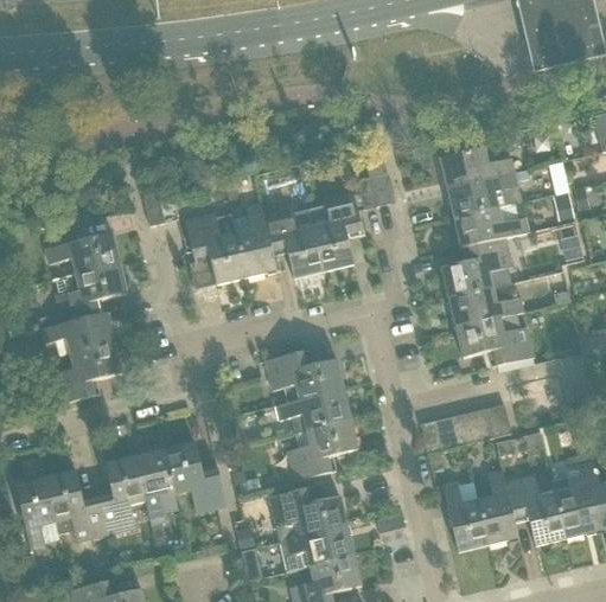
[(605,38),(597,0),(520,0),(538,77),(605,59),(605,38)]
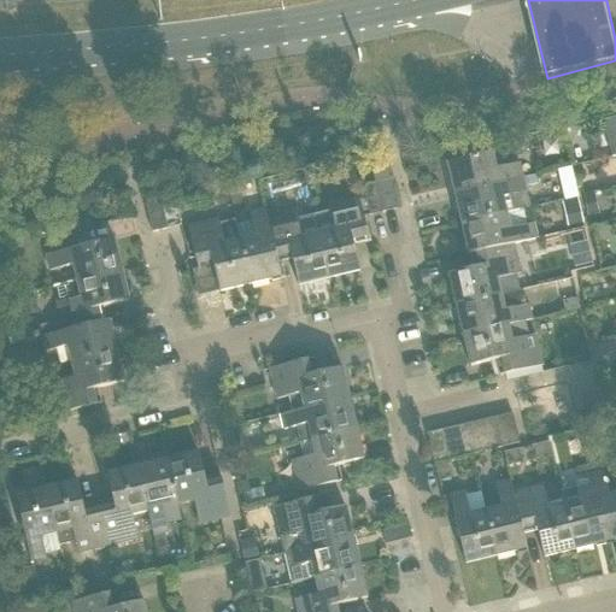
[(447,159),(455,190),(523,174),(520,159),(496,164),(492,148),(447,159)]
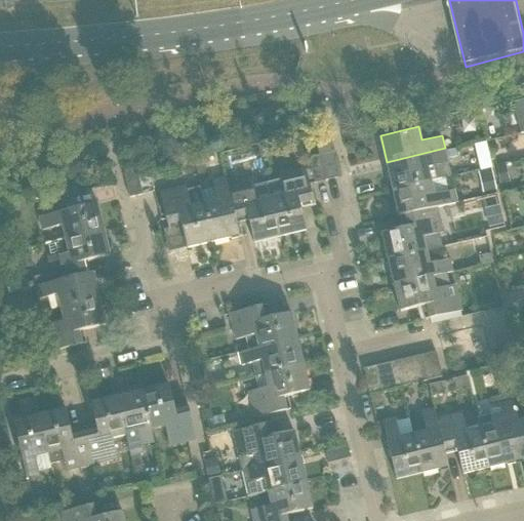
[(270,139),(259,142),(263,154),(270,152),(272,147),(270,139)]
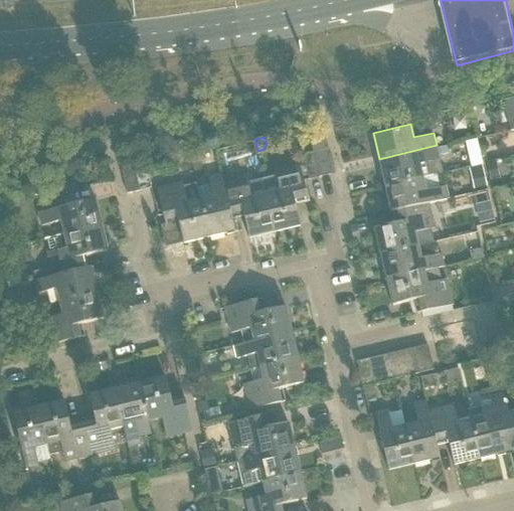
[(481,137),(479,141),(480,145),(483,147),(488,147),(490,143),(489,139),(486,137),(481,137)]
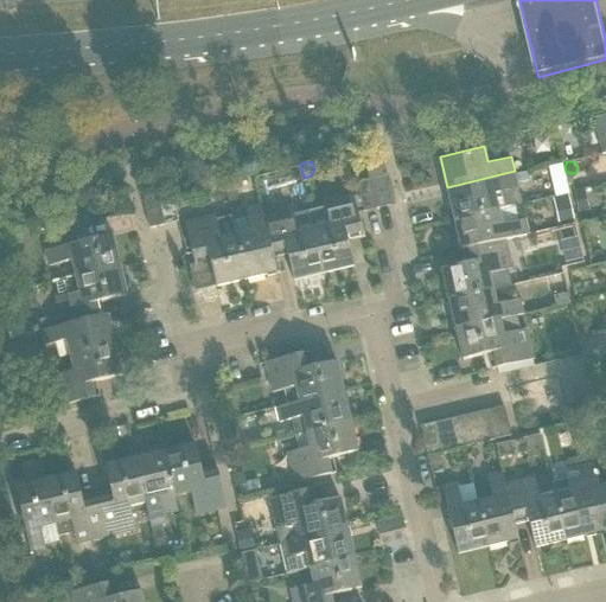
[(530,166),(515,170),(515,171),(516,179),(533,175),(530,166)]
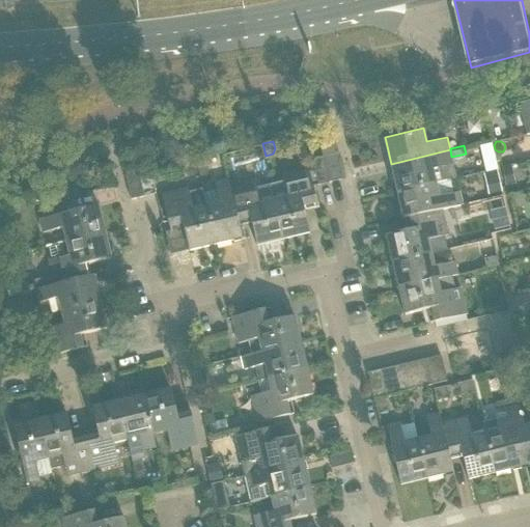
[(391,164),(397,190),(436,181),(433,167),(453,162),(450,149),(391,164)]
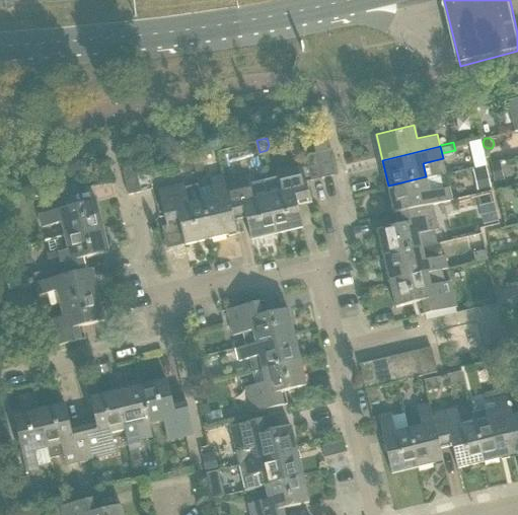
[(323,174),(336,171),(329,147),(317,150),(323,174)]
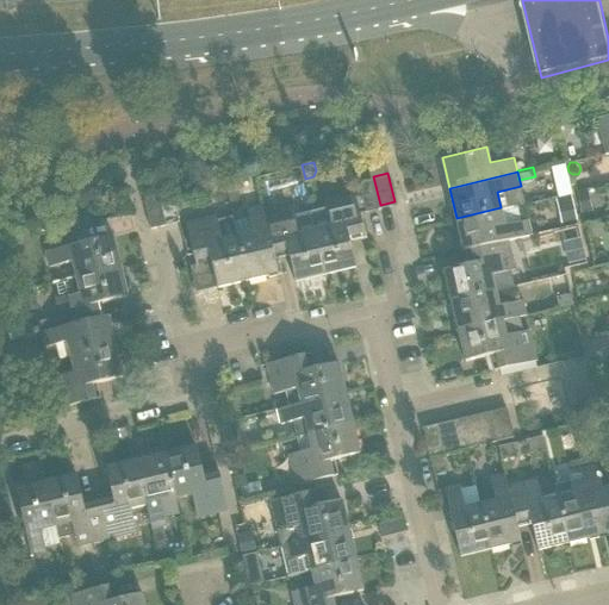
[(366,209),(367,209),(380,205),(373,176),(359,179),(366,209)]
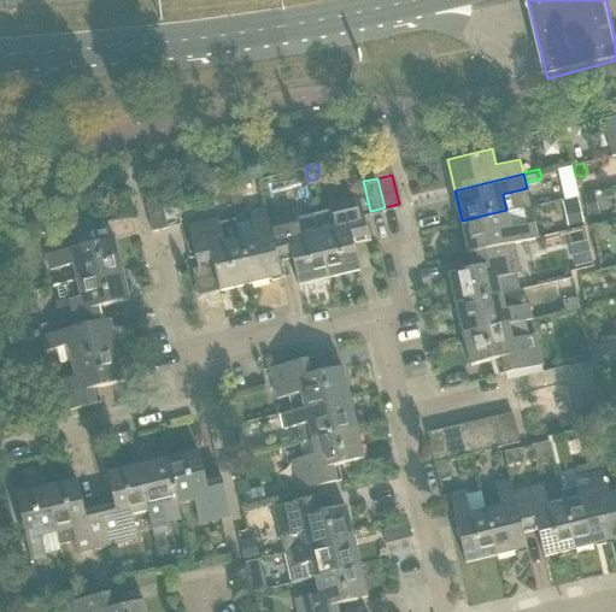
[(594,188),(582,190),(588,212),(599,210),(594,188)]
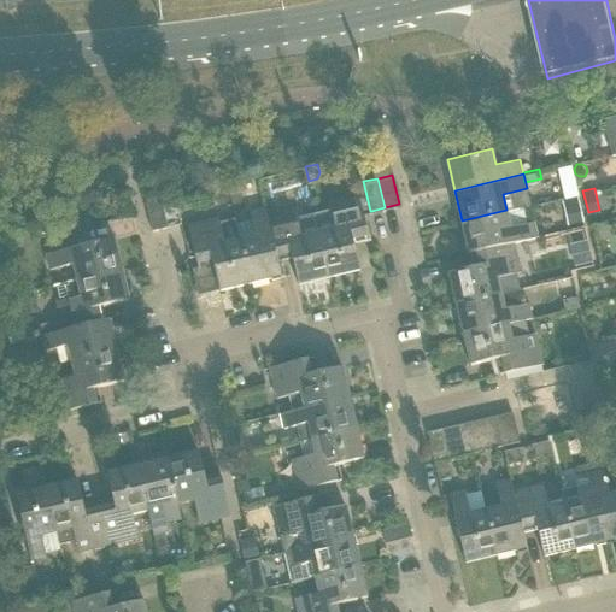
[(175,192),(160,194),(168,224),(182,221),(175,192)]
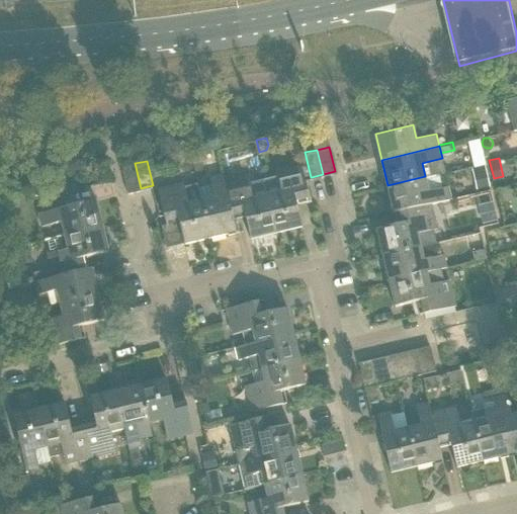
[(485,162),(472,165),(478,187),(490,184),(485,162)]
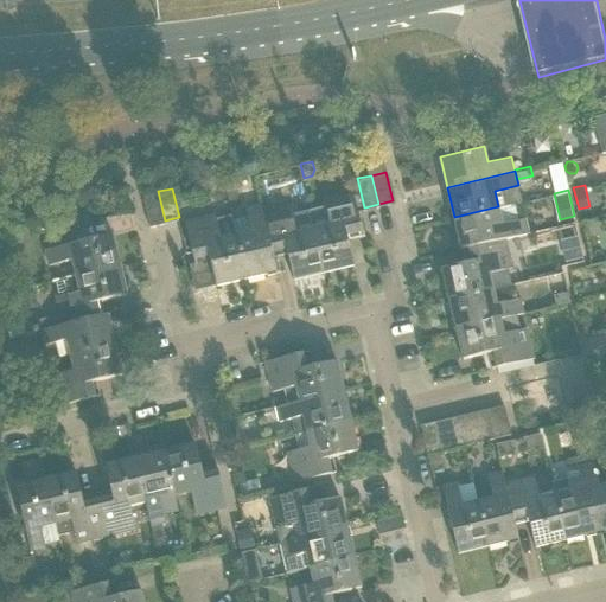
[(165,221),(158,191),(144,194),(151,224),(165,221)]
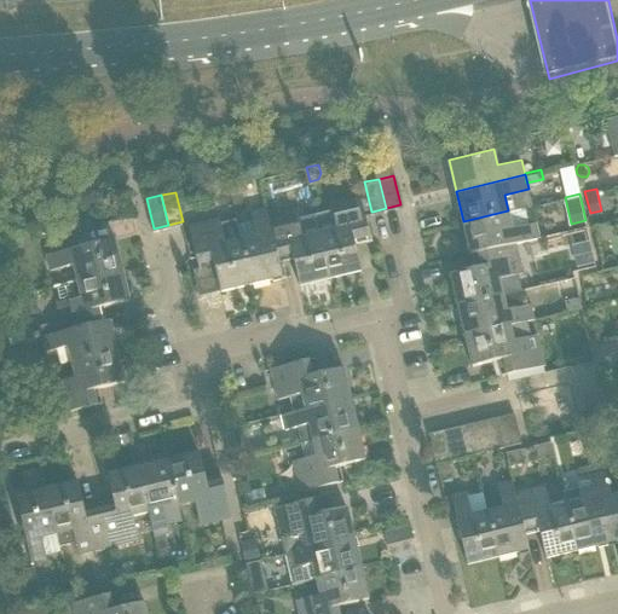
[(331,208),(316,212),(330,274),(362,267),(353,236),(353,232),(368,230),(368,232),(369,237),(370,237),(361,195),(330,202),(331,208)]
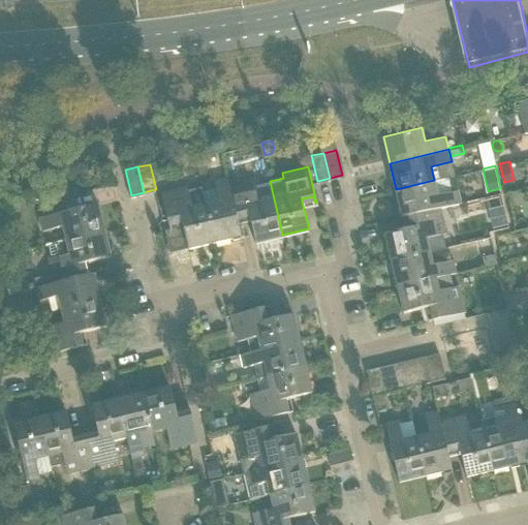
[(219,198),(206,202),(215,240),(241,234),(237,215),(229,185),(227,176),(215,179),(219,198)]
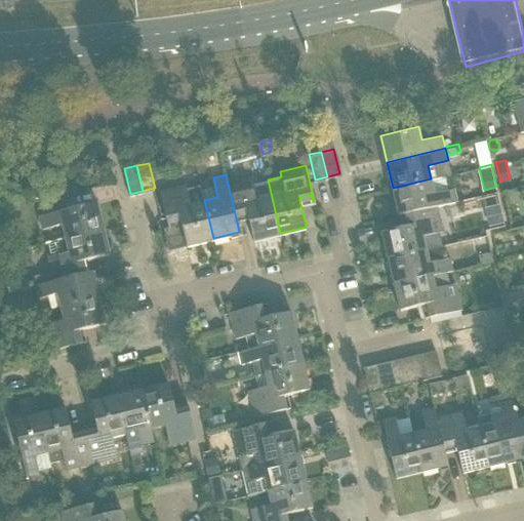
[(253,177),(228,184),(235,213),(246,210),(247,212),(253,239),(280,233),(268,179),(254,183),(253,177)]
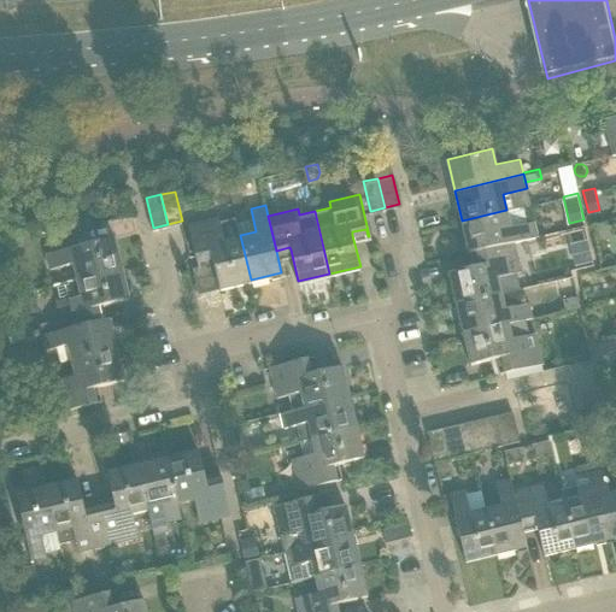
[(479,248),(514,240),(538,235),(534,219),(510,224),(506,210),(462,221),(469,251),(479,248)]
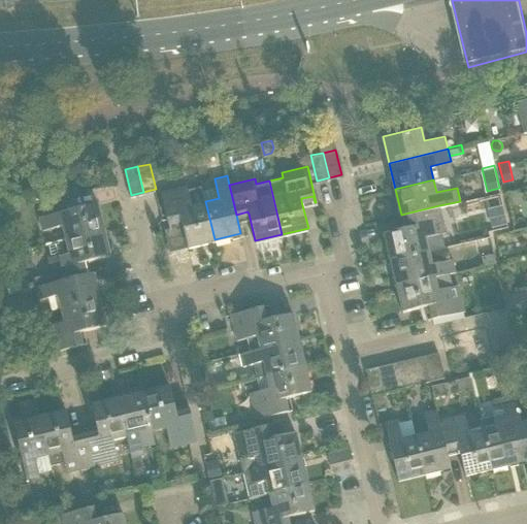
[(215,239),(205,201),(193,204),(188,185),(161,191),(169,228),(171,227),(169,220),(182,217),(189,247),(215,239)]
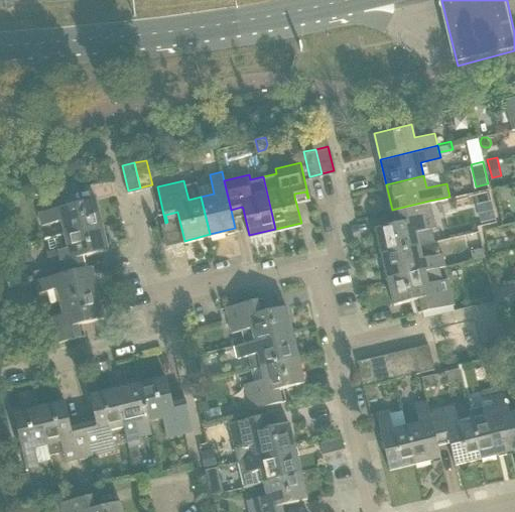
[(488,186),(478,189),(481,202),(491,199),(488,186)]
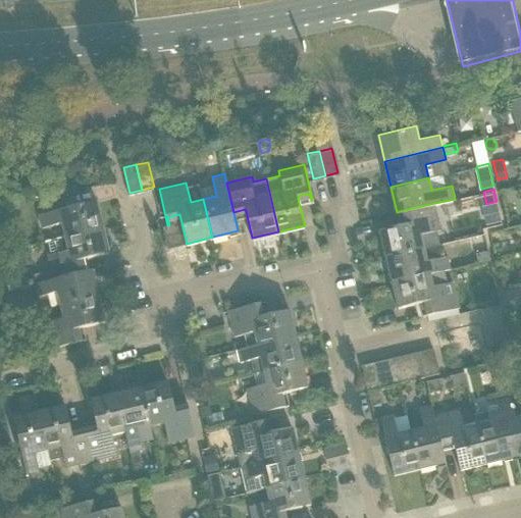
[(62,221),(65,235),(104,225),(98,199),(40,212),(43,225),(62,221)]
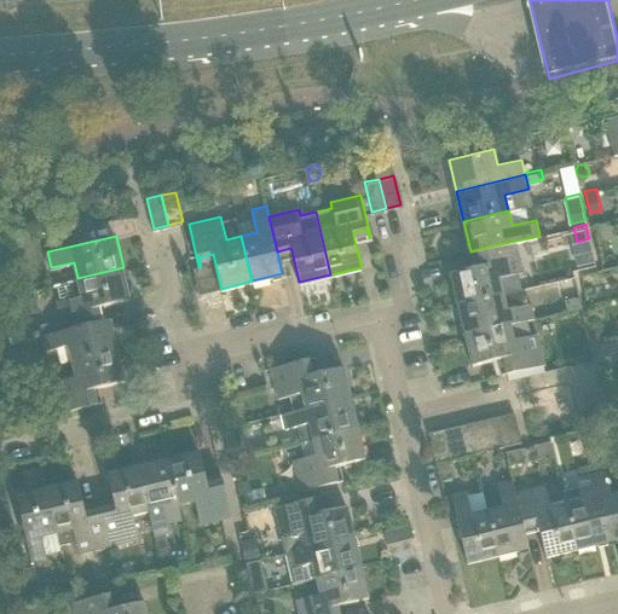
[(450,272),(457,302),(502,291),(521,287),(518,272),(523,271),(515,241),(480,249),(484,264),(450,272)]
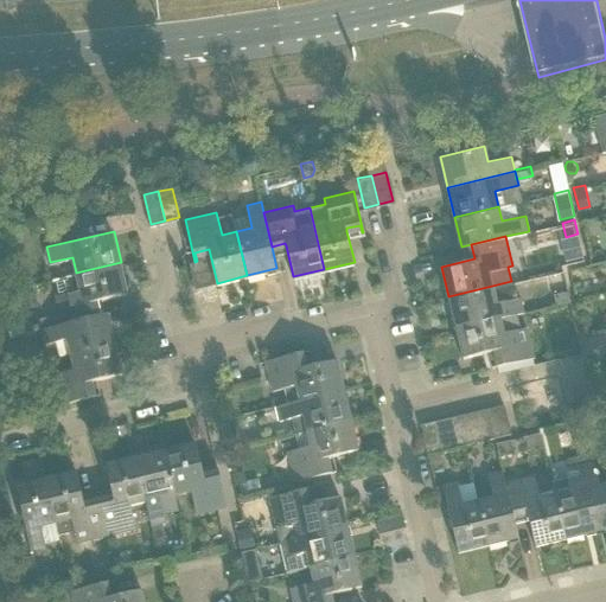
[(62,312),(39,316),(42,327),(64,321),(97,313),(94,299),(96,299),(128,292),(121,262),(76,273),(56,276),(59,293),(57,293),(62,312)]
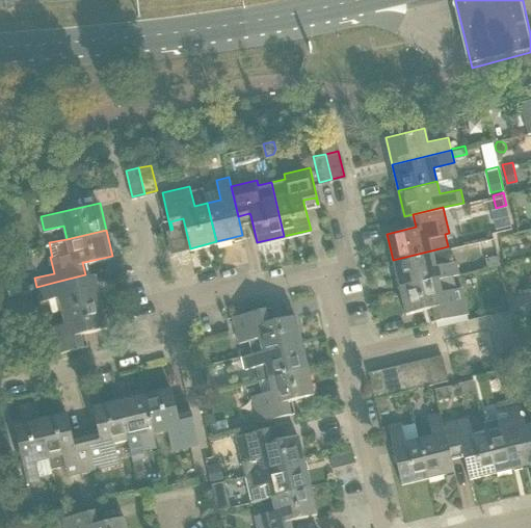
[(431,251),(393,260),(399,286),(458,271),(455,260),(453,260),(455,257),(453,248),(450,246),(448,246),(431,251)]
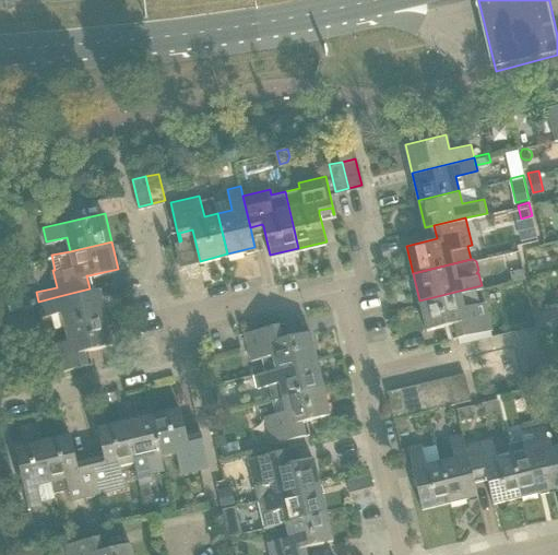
[(523,266),(510,269),(512,279),(525,275),(523,266)]
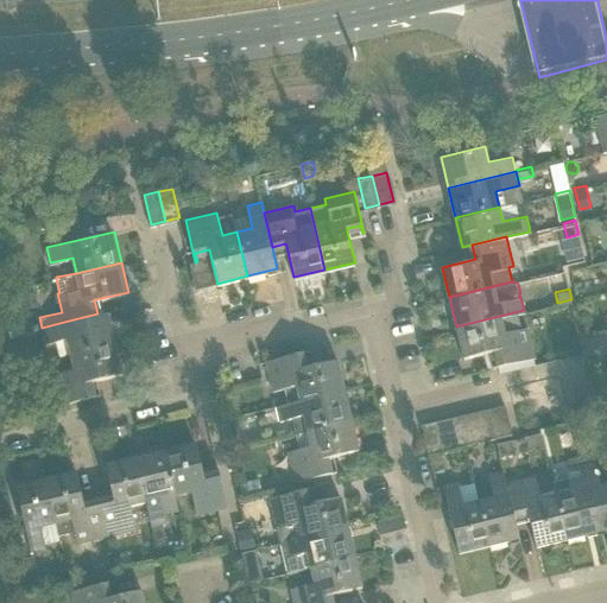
[(524,310),(456,327),(463,356),(494,349),(497,348),(500,362),(498,363),(492,365),(492,367),(493,367),(535,356),(530,334),(528,327),(522,328),(518,312),(524,311),(524,310)]
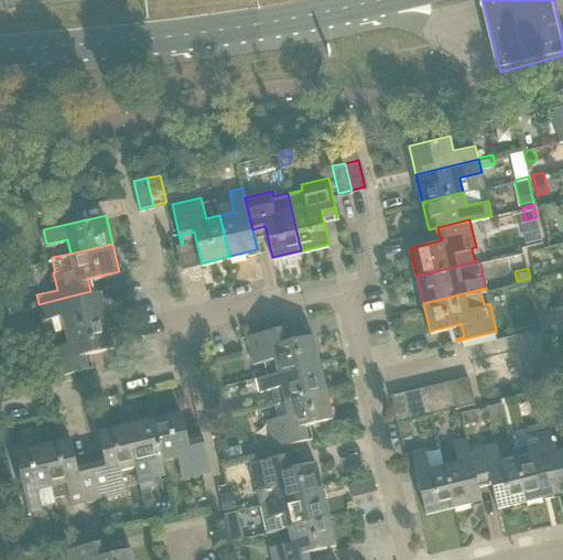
[(63,313),(66,327),(107,318),(100,289),(90,291),(60,299),(39,304),(42,318),(63,313)]
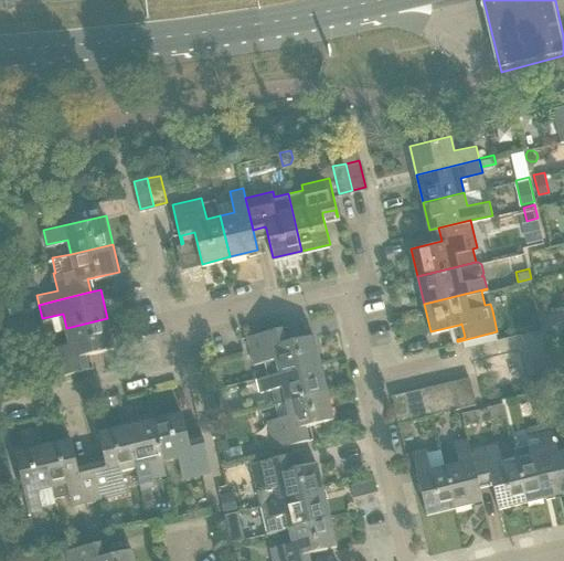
[(4,298),(3,311),(24,308),(22,298),(4,298)]
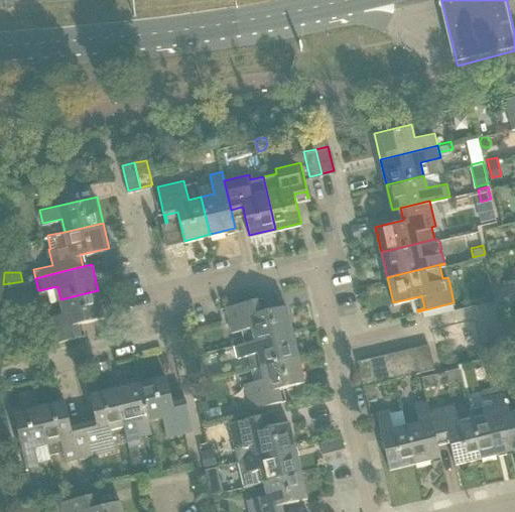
[(98,290),(60,299),(63,312),(43,316),(49,343),(86,334),(86,333),(78,335),(76,323),(104,315),(98,290)]
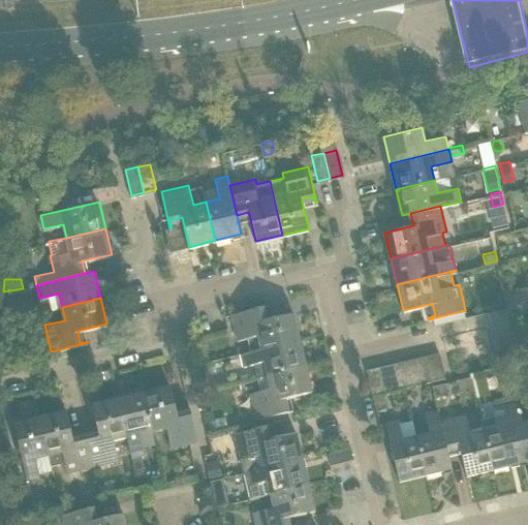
[(14,301),(4,304),(7,315),(18,313),(14,301)]
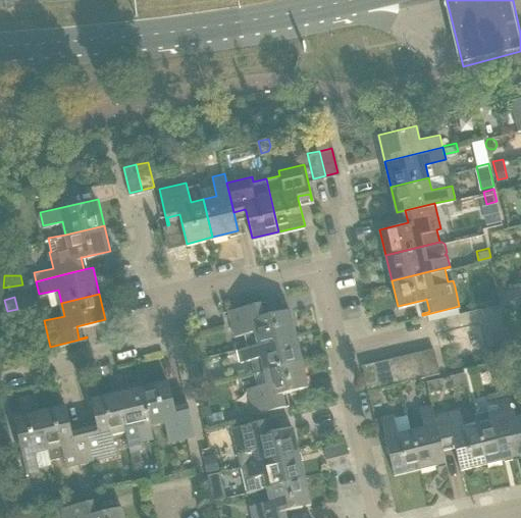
[(255,329),(258,343),(296,333),(290,308),(261,315),(258,303),(265,301),(265,300),(228,308),(235,334),(255,329)]
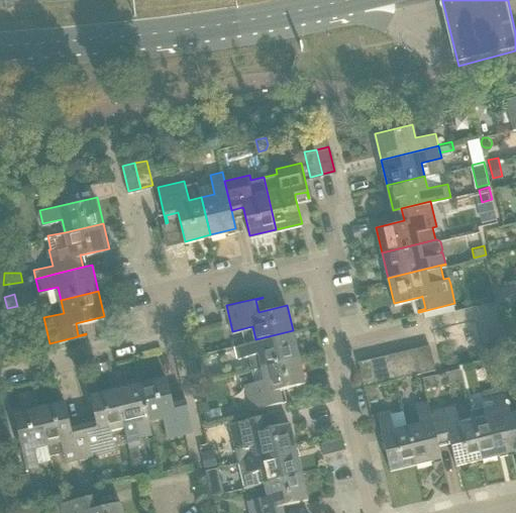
[(251,368),(262,365),(299,356),(293,330),(255,339),(236,344),(239,356),(248,354),(251,368)]
